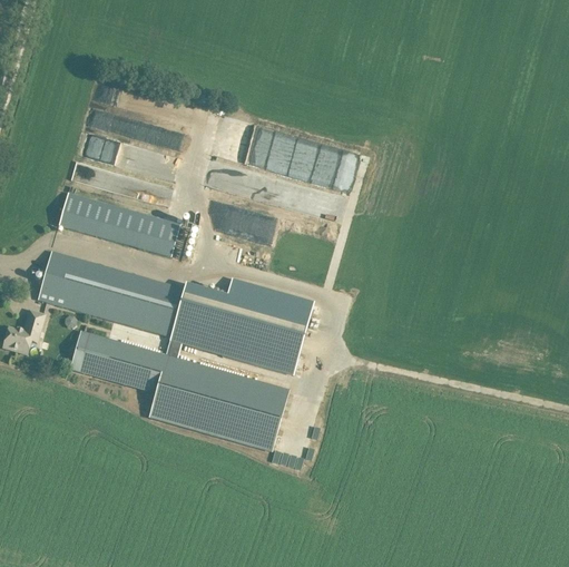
[(104,86),(100,96),(109,99),(113,89),(104,86)]
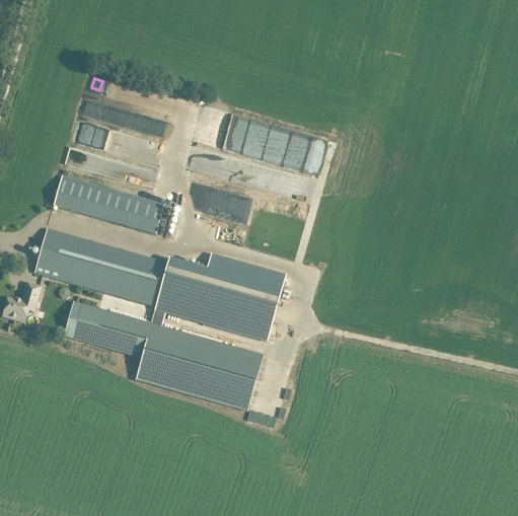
[(89,144),(94,123),(81,120),(76,140),(89,144)]
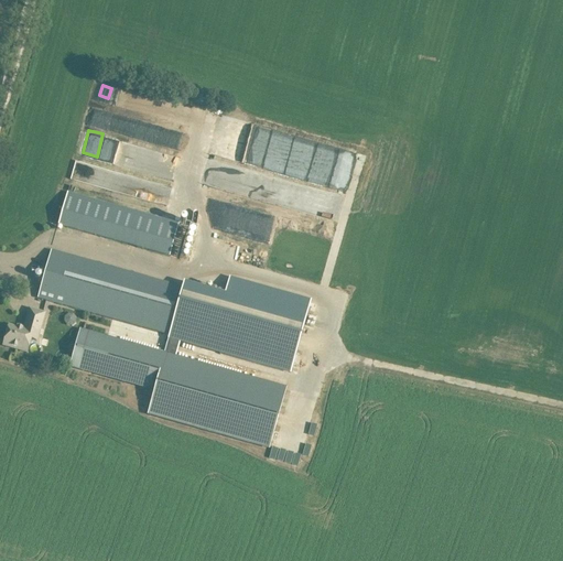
[(344,181),(350,150),(320,142),(321,141),(301,138),(300,141),(306,142),(305,144),(313,146),(313,149),(321,151),(321,154),(334,158),(333,163),(339,164),(336,179),(344,181)]
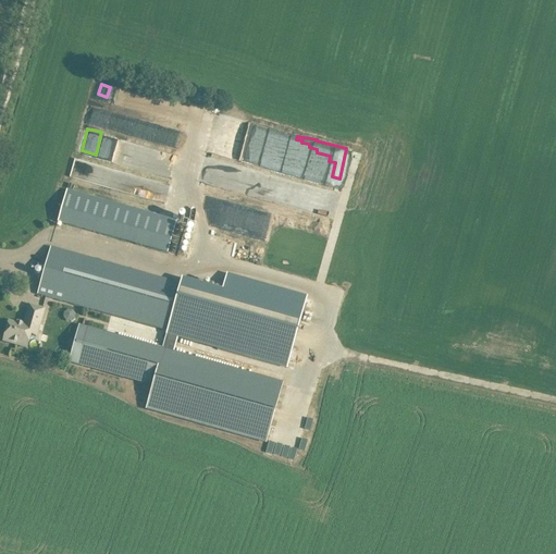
[(70,175),(125,189),(130,174),(115,171),(116,169),(74,158),(70,175)]
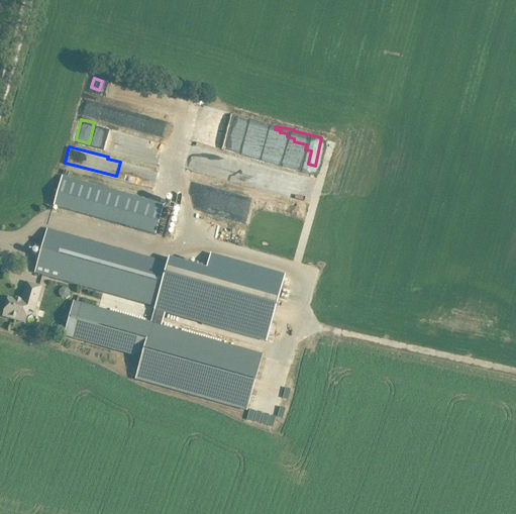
[(163,203),(71,177),(61,174),(53,204),(155,232),(163,203)]
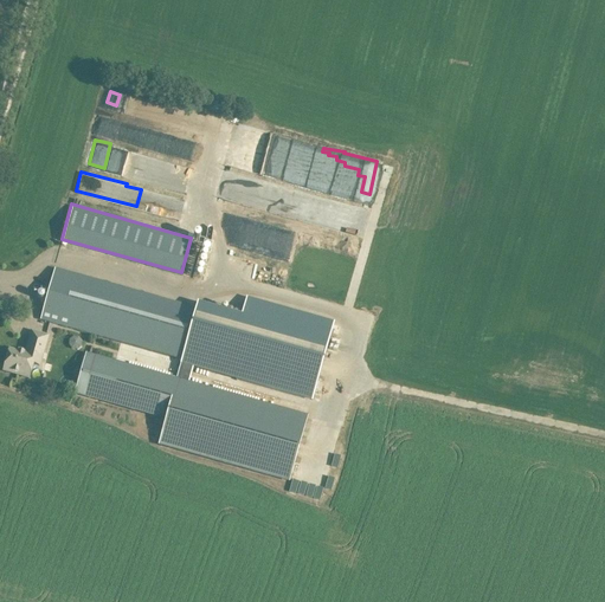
[(195,305),(65,270),(53,266),(39,317),(181,356),(195,305)]
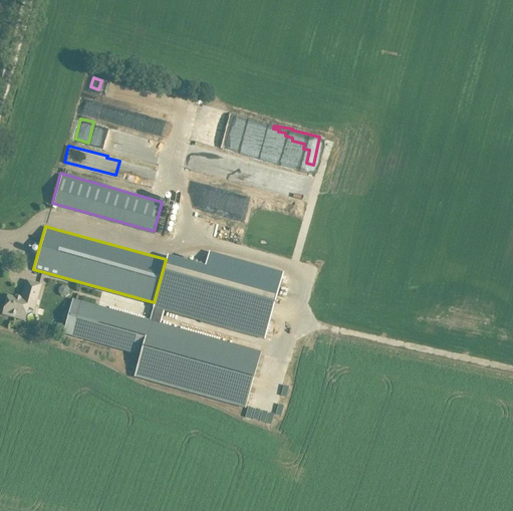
[(262,338),(281,271),(208,250),(204,265),(167,255),(166,259),(154,302),(153,307),(262,338)]
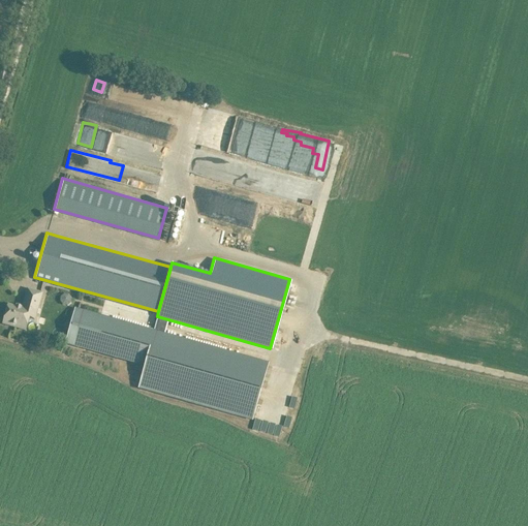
[(40,291),(36,290),(27,287),(22,306),(20,305),(19,307),(7,304),(2,321),(25,328),(30,309),(35,310),(40,291)]
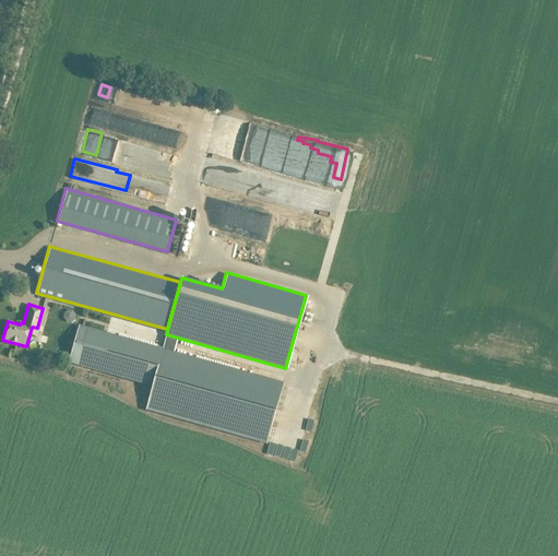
[(79,323),(68,362),(152,386),(145,409),(265,442),(283,381),(79,323)]
